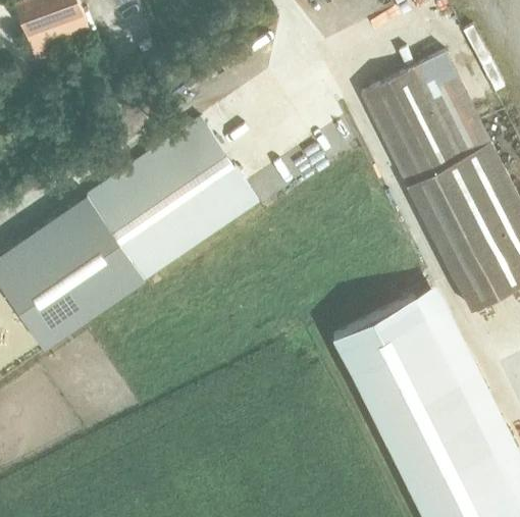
[(76,0),(12,0),(33,60),(91,39),(76,0)]
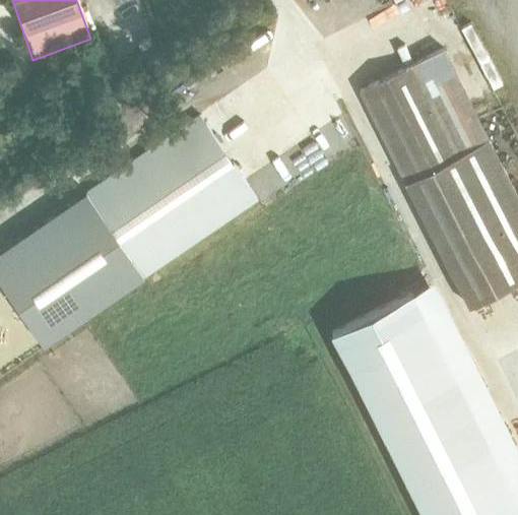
[(400,3),(374,12),(378,22),(403,13),(400,3)]
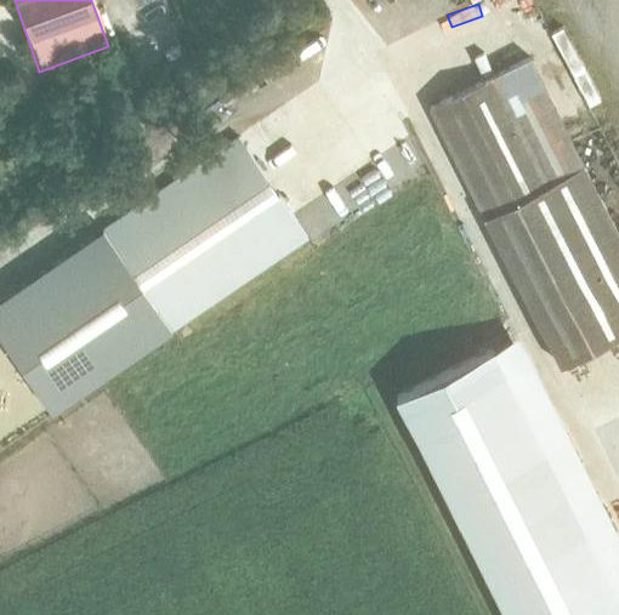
[(567,24),(555,30),(592,104),(605,97),(567,24)]
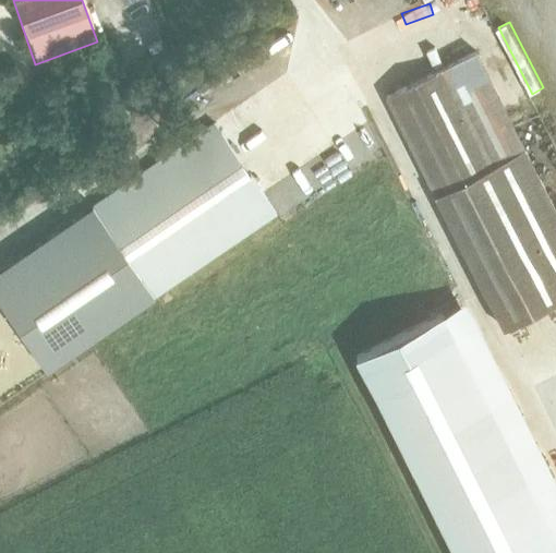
[(251,75),(278,57),(273,48),(244,68),(251,75)]
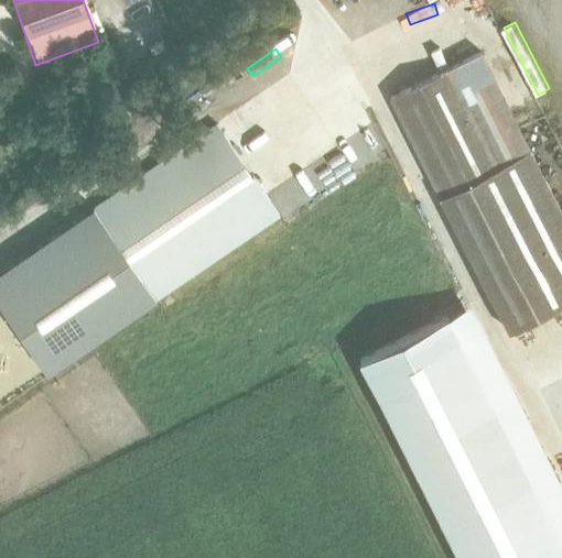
[(561,217),(479,53),(388,99),(507,338),(561,309),(561,217)]
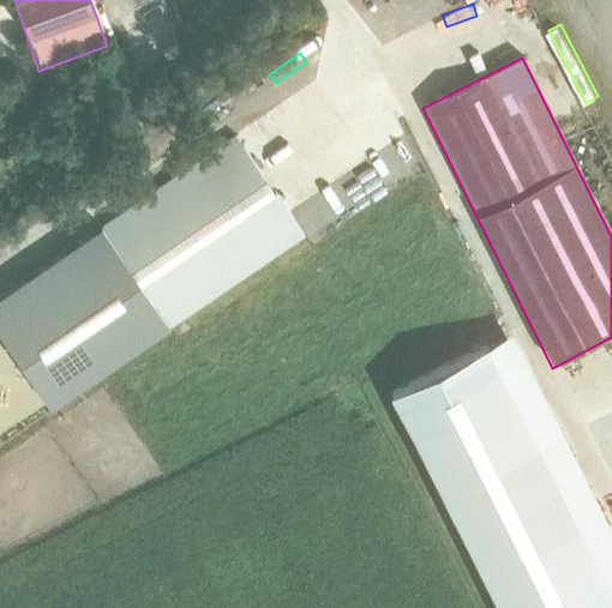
[(215,74),(192,90),(199,100),(222,84),(215,74)]
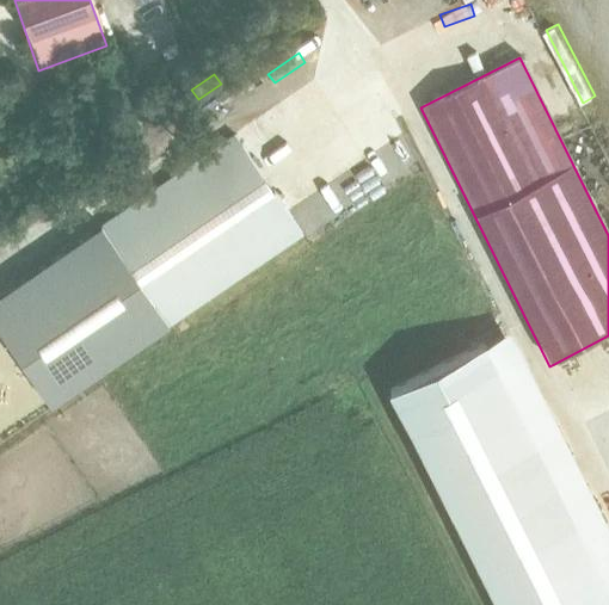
[(179,82),(140,105),(152,128),(192,105),(179,82)]
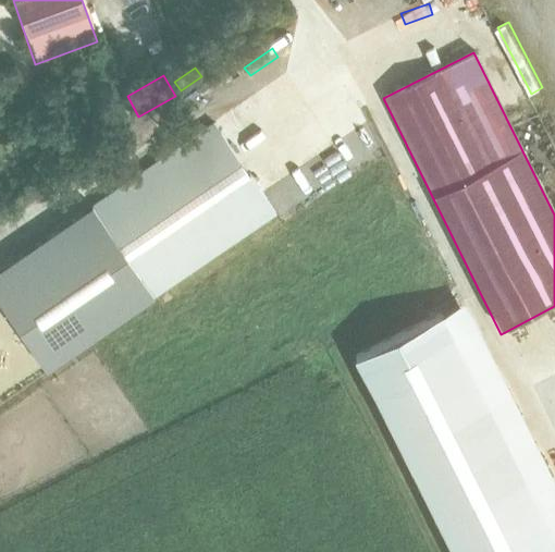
[(212,123),(90,206),(155,298),(276,216),(212,123)]
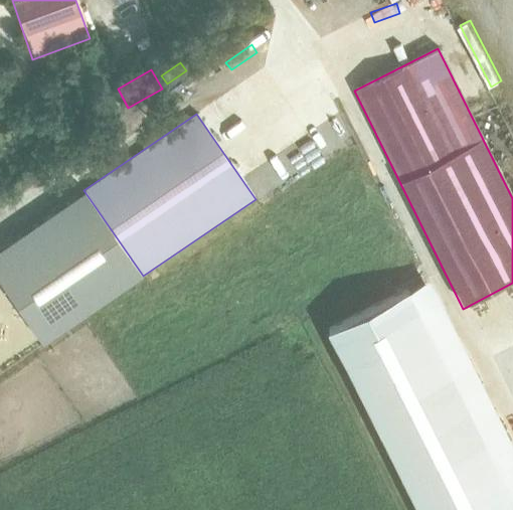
[(306,115),(279,133),(286,144),(313,126),(306,115)]
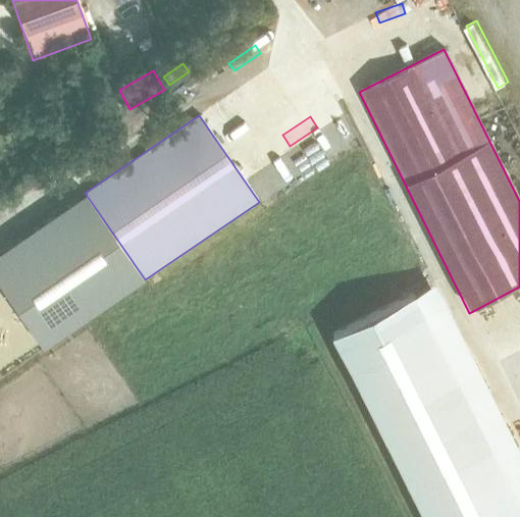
[(519,516),(519,455),(433,282),(330,334),(421,516),(519,516)]
